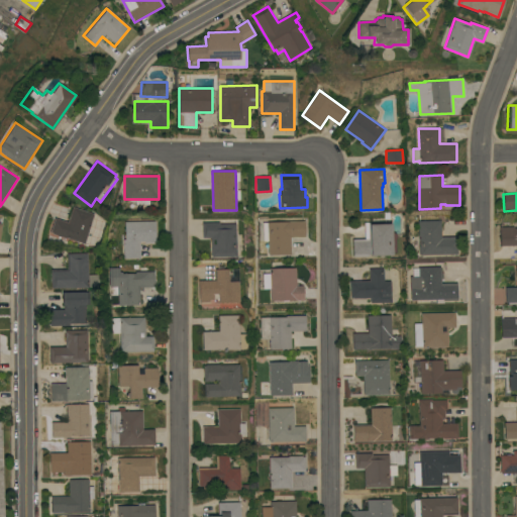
[(85,243),(67,237),(66,238),(53,233),(50,232),(55,217),(68,222),(73,206),(95,214),(85,243)]
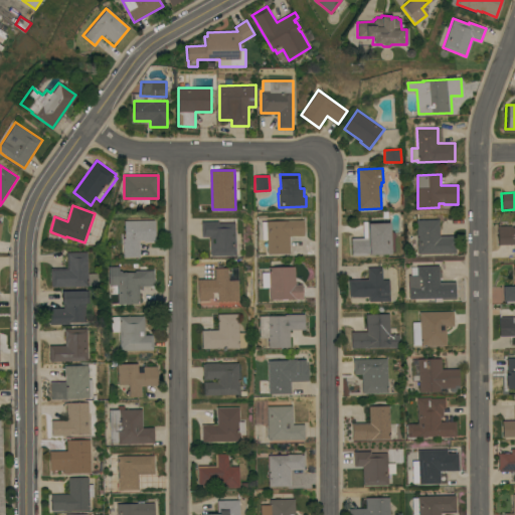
[(416,219),(440,219),(440,236),(456,235),(456,252),(417,253),(416,219)]
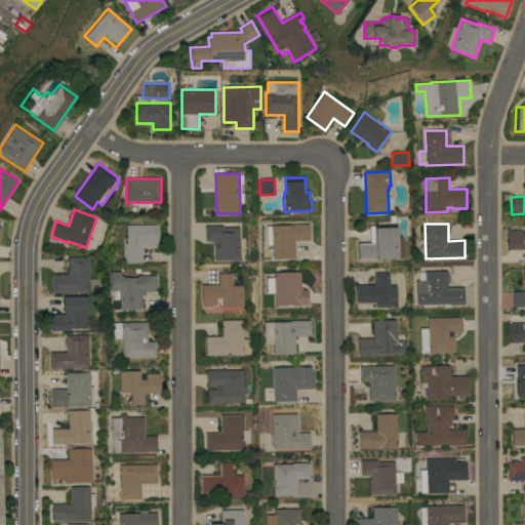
[(125,226),(159,225),(159,246),(147,247),(147,245),(143,245),(143,261),(126,263),(125,226)]
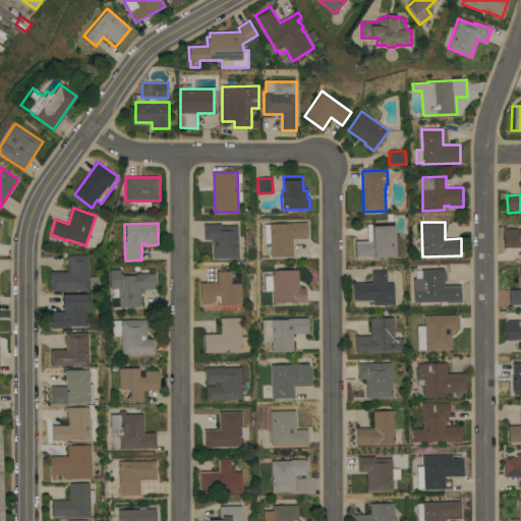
[(308,223),(308,238),(293,239),(293,256),(271,256),(270,224),(308,223)]
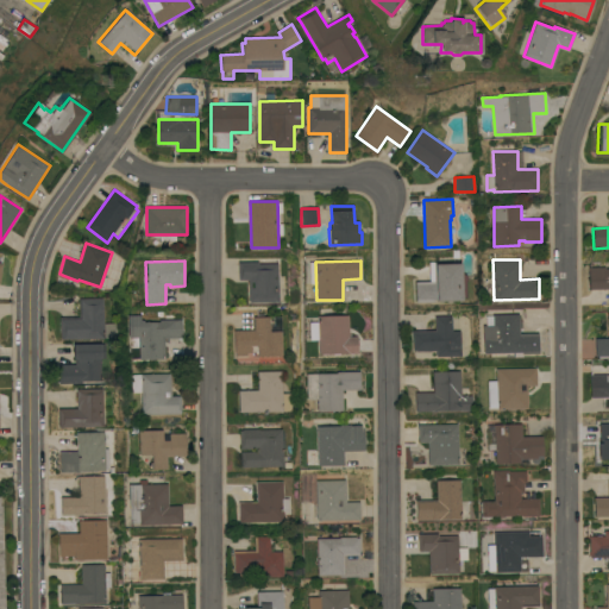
[(280,302),(250,302),(249,280),(239,280),(238,262),(259,262),(259,264),(278,264),(280,302)]
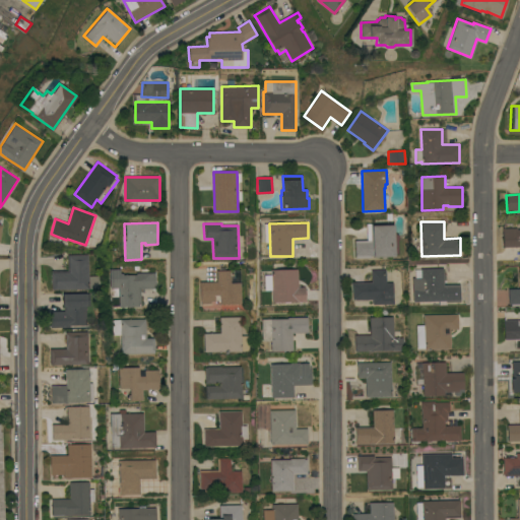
[(354,241),(373,240),(372,225),(394,224),(395,256),(373,257),(373,256),(370,256),(370,257),(355,258),(354,241)]
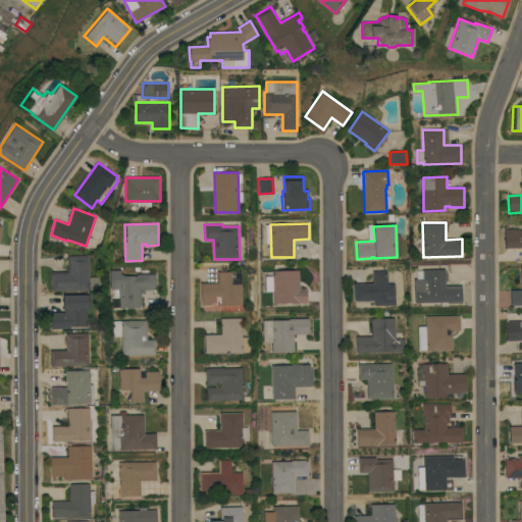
[(521,248),(506,248),(505,229),(521,228),(521,248)]
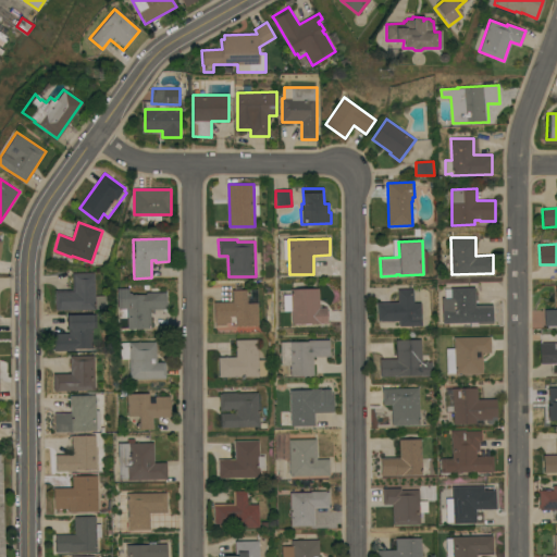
[(96,309),(56,310),(56,291),(73,289),(73,273),(95,272),(96,309)]
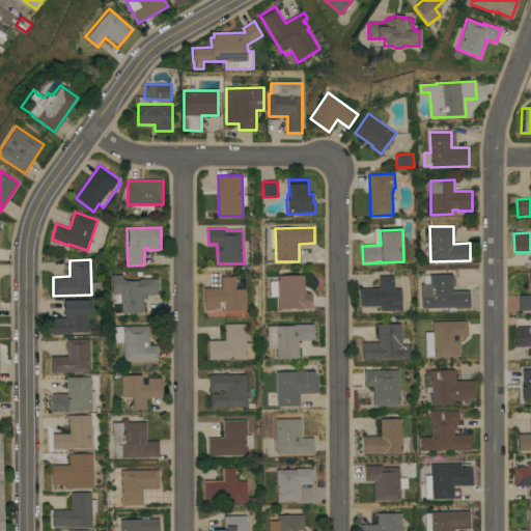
[(421,284),(424,283),(424,276),(429,275),(453,274),(453,290),(470,290),(470,308),(455,309),(455,311),(448,311),(448,307),(422,308),(421,284)]
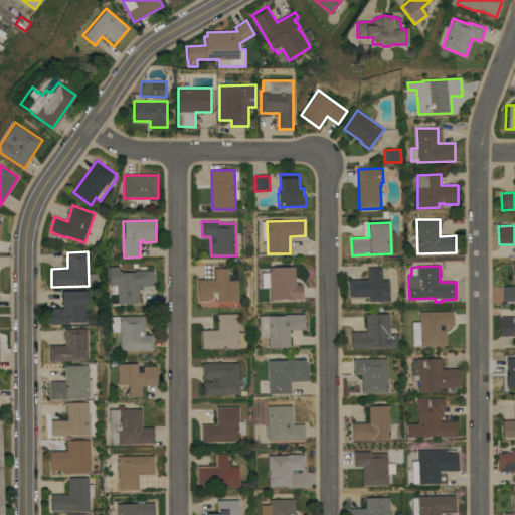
[(118,286),(109,286),(109,267),(119,267),(119,271),(122,271),(122,273),(136,272),(136,270),(154,270),(155,286),(140,286),(140,304),(118,304),(118,286)]
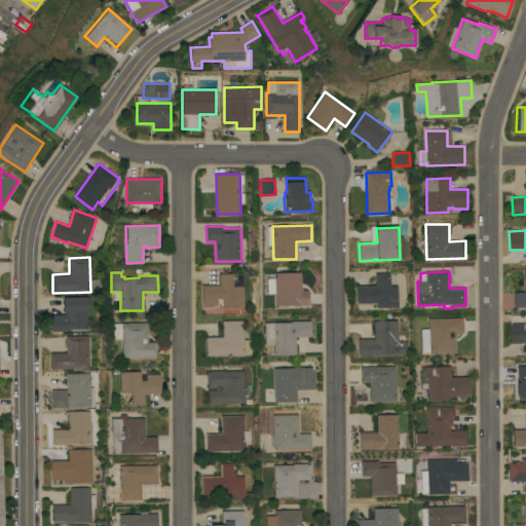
[(274,273),(301,272),(302,291),(309,290),(309,305),(275,306),(274,273)]
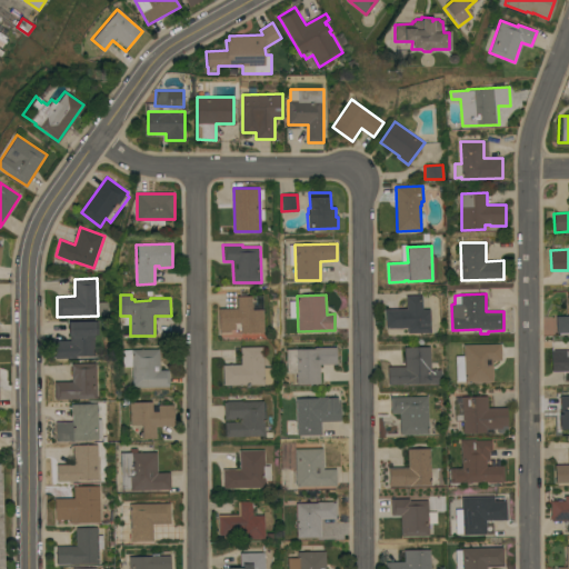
[(568,331),(557,332),(556,317),(568,316),(568,295),(568,331)]
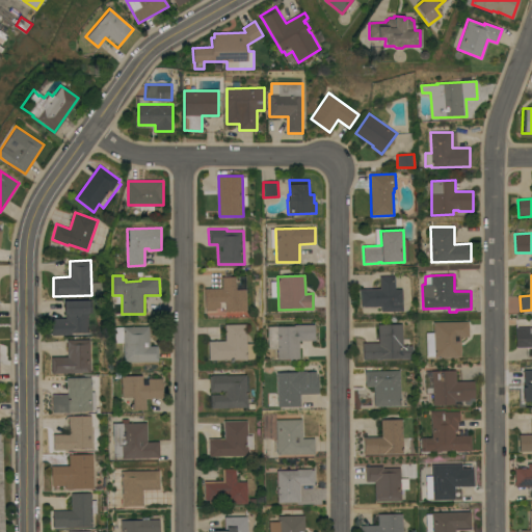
[(205,288),(222,288),(222,276),(236,276),(236,289),(247,289),(247,311),(225,311),(225,302),(220,302),(220,308),(216,308),(216,311),(206,311),(206,308),(205,308),(205,288)]
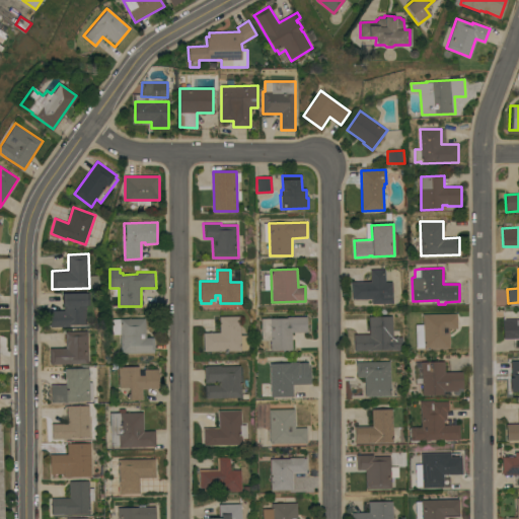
[(371,282),(371,270),(385,270),(385,282),(392,282),(393,303),(372,304),(372,299),(354,299),(354,298),(352,298),(352,282),(371,282)]
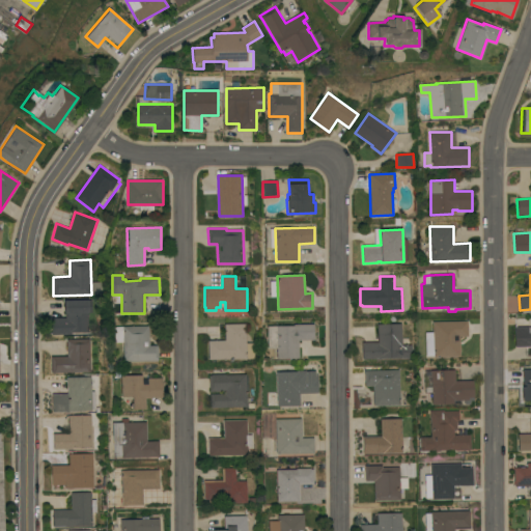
[(66,317),(66,313),(64,313),(64,300),(92,300),(92,312),(89,312),(89,313),(88,313),(88,324),(87,324),(87,332),(72,332),(72,334),(52,334),(51,317),(66,317)]
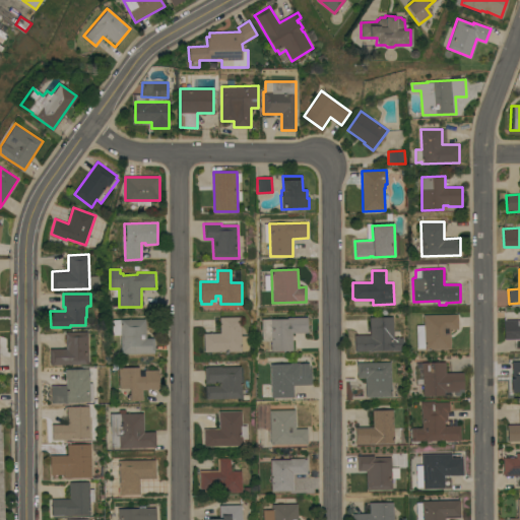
[(458,314),(458,329),(450,329),(450,348),(425,349),(425,347),(417,348),(416,325),(425,325),(425,315),(458,314)]
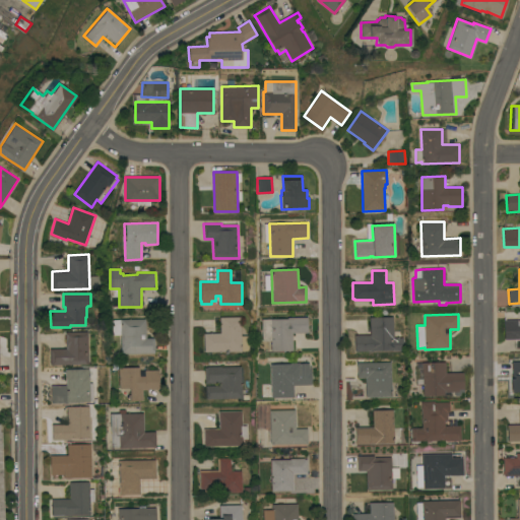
[(204,351),(204,333),(220,333),(220,317),(241,317),(241,336),(249,335),(249,350),(204,351)]
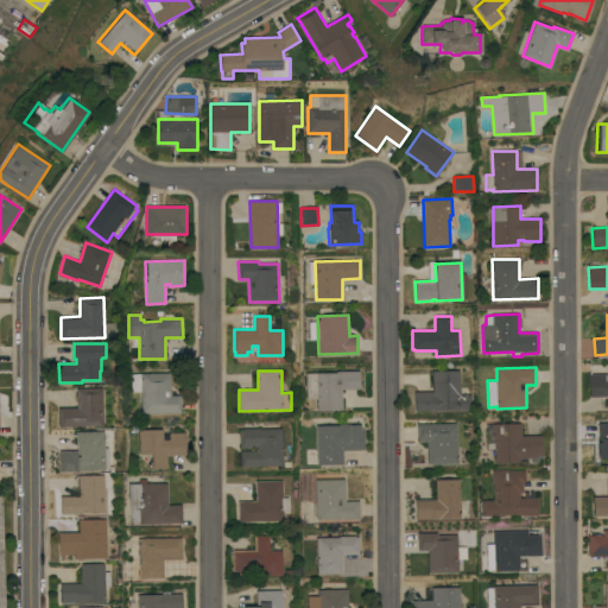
[(337,373),(337,371),(360,371),(360,388),(342,390),(342,410),(317,410),(317,398),(306,398),(306,373),(337,373)]
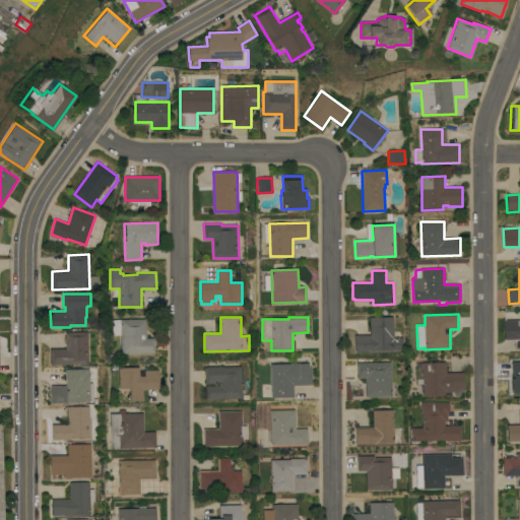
[(354,335),(371,335),(370,317),(393,317),(394,338),(403,337),(403,350),(354,351),(354,335)]
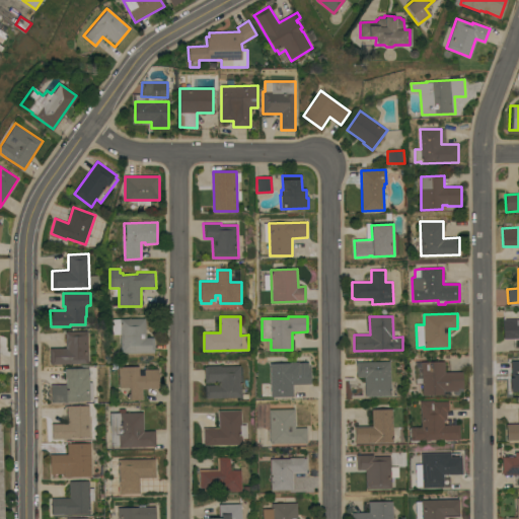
[(146,318),(146,338),(154,338),(155,352),(121,353),(121,334),(112,334),(112,319),(146,318)]
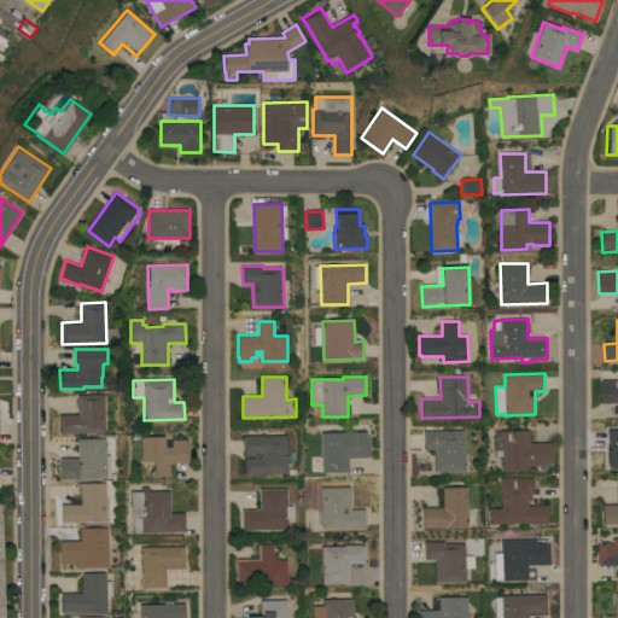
[(617,403),(600,403),(599,380),(614,380),(617,380),(617,403)]
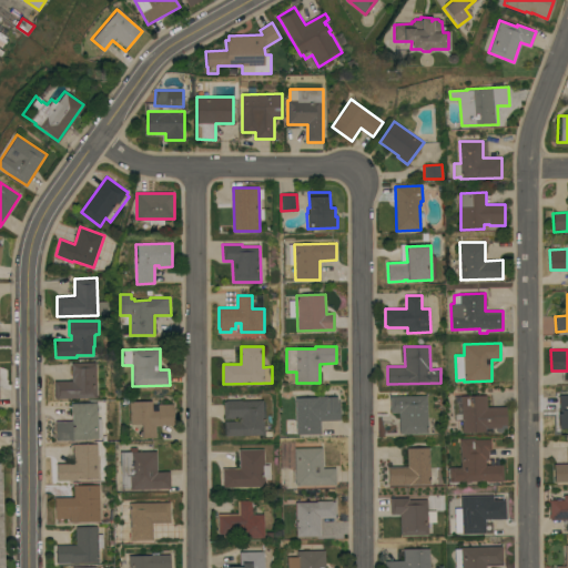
[(56,398),(54,382),(72,381),(72,363),(97,362),(97,397),(56,398)]
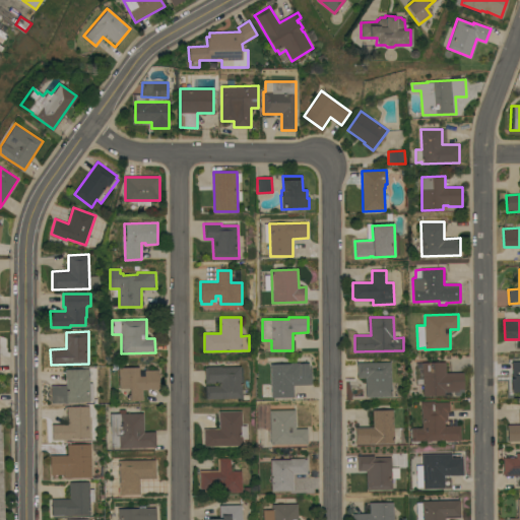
[(519,361),(519,380),(508,380),(508,362),(519,361)]
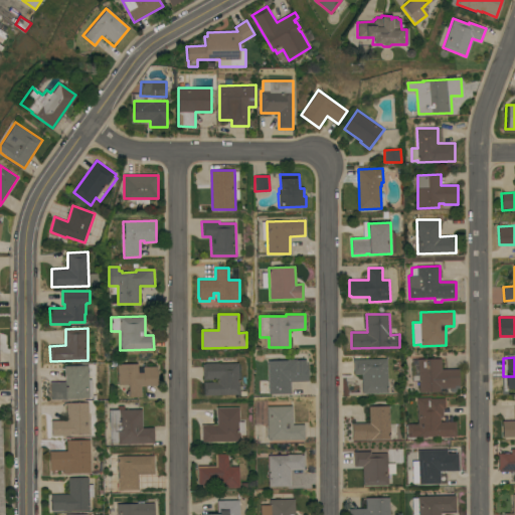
[(387,358),(388,392),(362,393),(362,374),(353,374),(353,359),(387,358)]
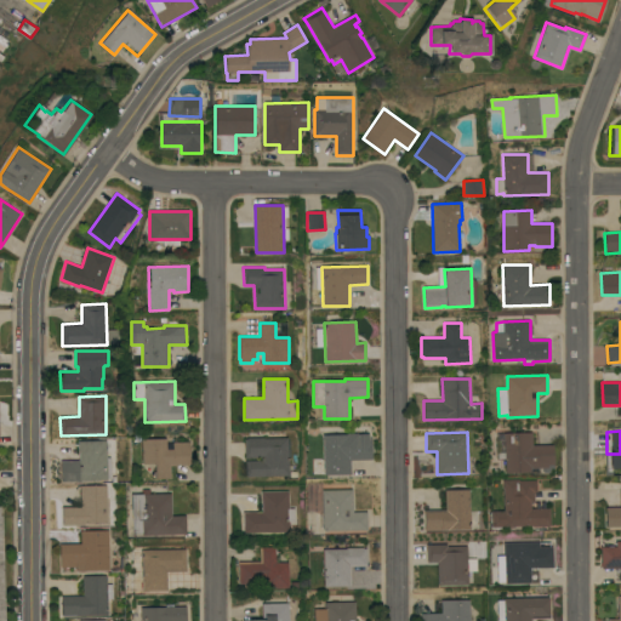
[(554,444),(554,467),(551,467),(551,471),(547,471),(547,468),(531,468),(531,472),(505,473),(505,459),(497,459),(496,433),(533,432),(533,445),(554,444)]
